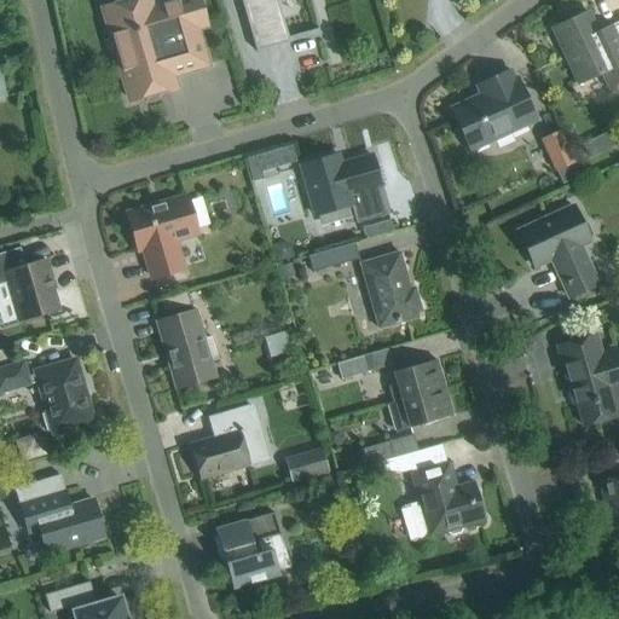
[(207,65),(196,29),(204,27),(197,0),(177,0),(152,7),(149,0),(120,0),(119,1),(116,4),(113,6),(103,9),(129,100),(140,98),(142,94),(161,88),(165,91),(175,87),(172,76),(207,65)]
